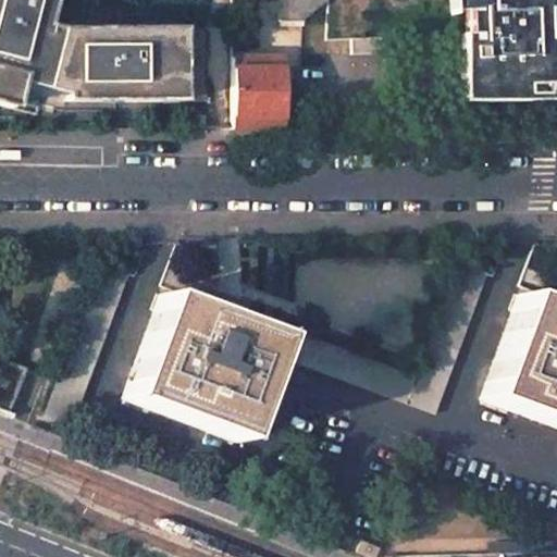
[(0,0),(0,107),(10,110),(15,86),(26,88),(63,98),(63,103),(114,102),(181,102),(193,102),(206,102),(202,33),(182,33),(52,33),(41,29),(48,0),(0,0)]
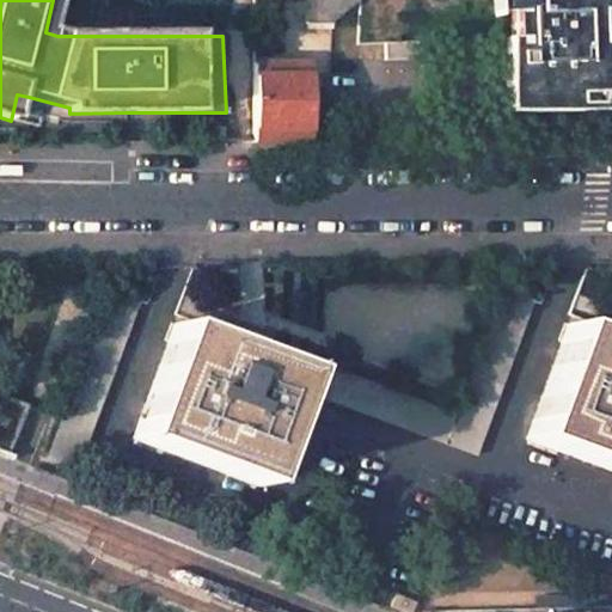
[(356,0),(305,0),(305,24),(332,24),(356,1),(356,0)]
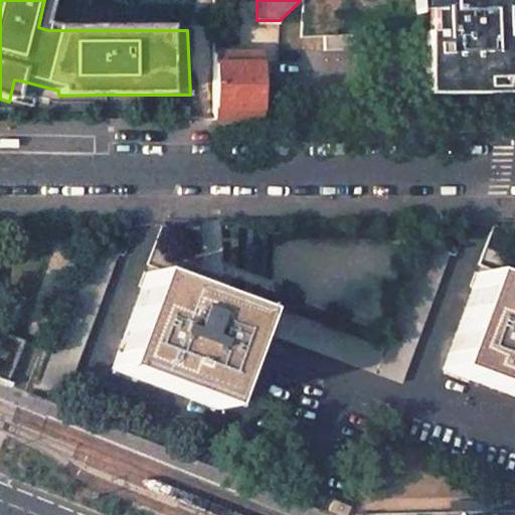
[(514,0),(302,0),(301,37),(324,36),(324,50),(351,49),(351,35),(372,34),(394,33),(425,32),(427,95),(447,95),(450,26),(505,33),(504,10),(514,9),(514,0)]
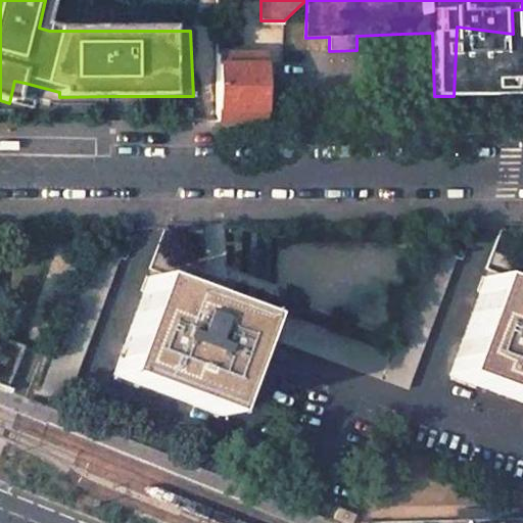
[(513,37),(513,34),(457,27),(454,96),(518,96),(522,67),(522,49),(518,49),(520,37),(513,37)]
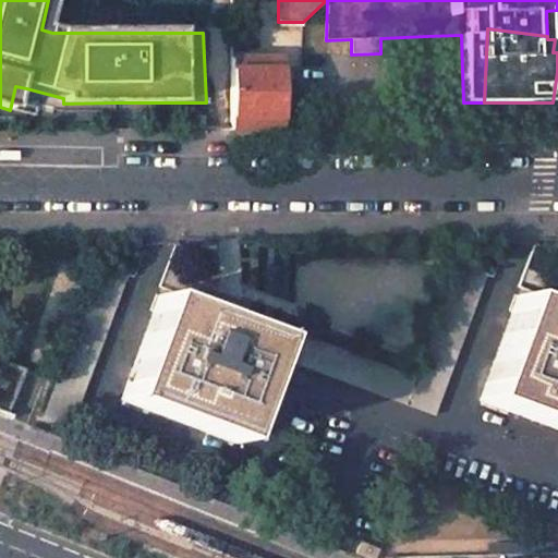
[(281,69),(230,69),(230,129),(280,129),(281,69)]
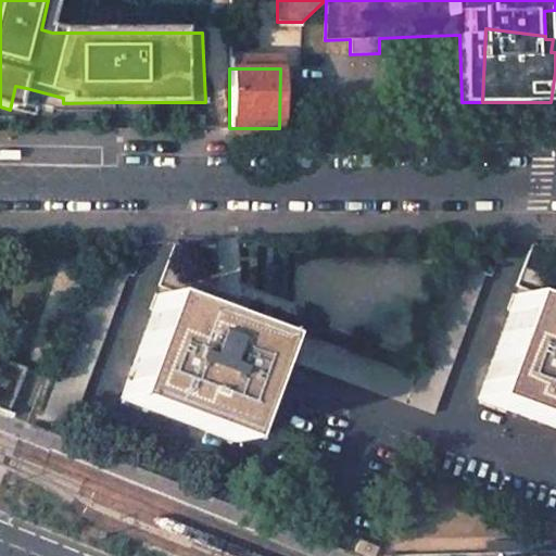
[(101,263),(43,415),(70,426),(127,273),(101,263)]
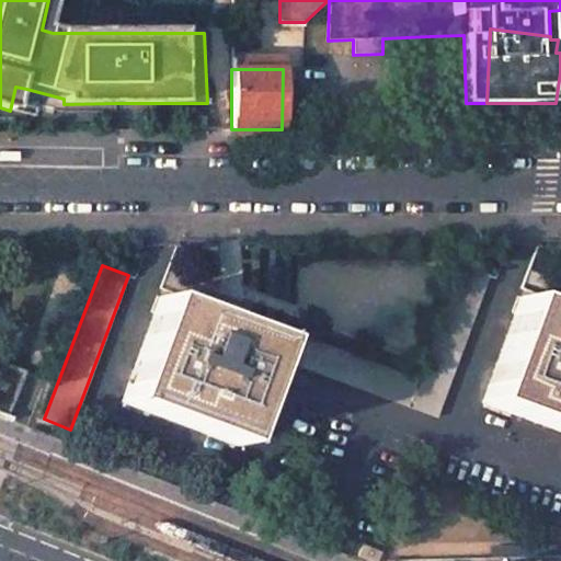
[(419,379),(290,333),(281,359),(435,418),(489,275),(461,265),(419,379)]
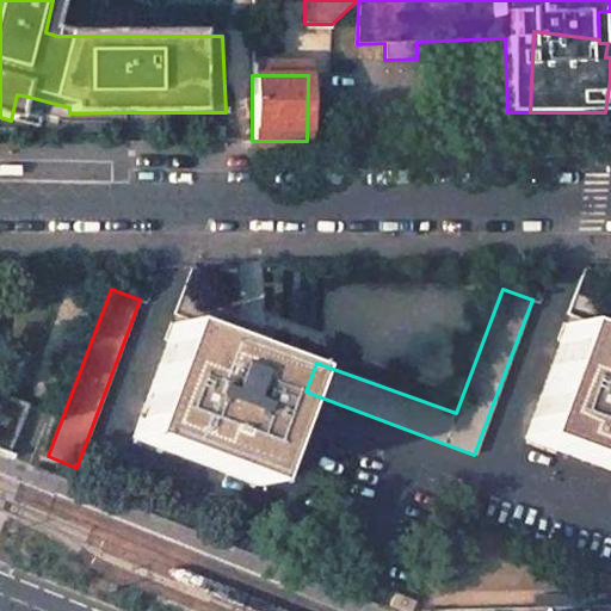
[(174,323),(131,438),(258,485),(301,370),(174,323)]
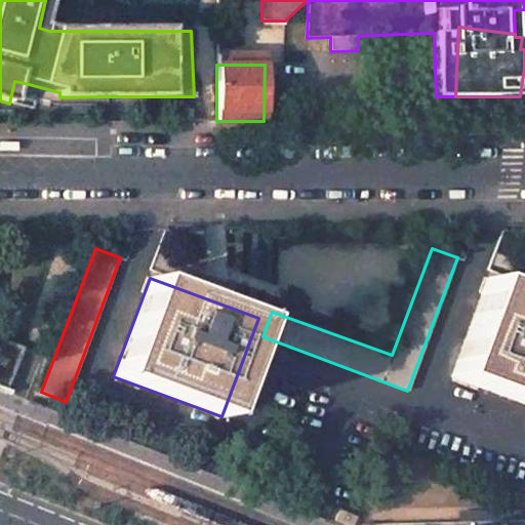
[(524,291),(488,278),(451,376),(524,403),(524,291)]
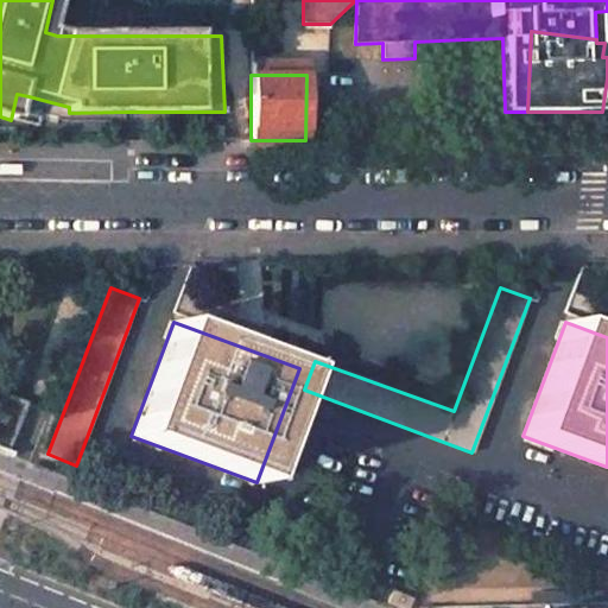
[(603,605),(603,593),(532,593),(532,605),(603,605)]
